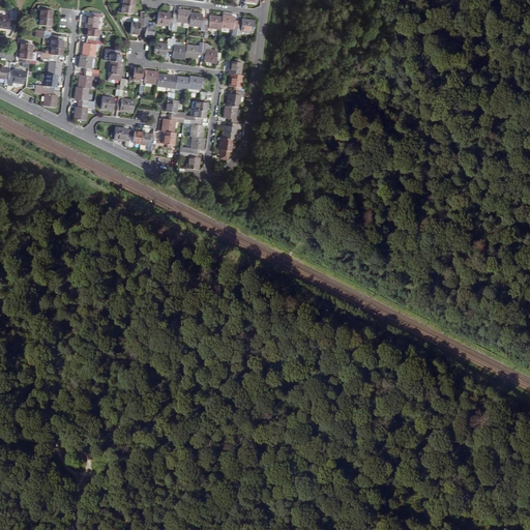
[(40,9),(39,17),(40,17),(52,19),(52,10),(51,10),(51,7),(38,5),(38,9),(40,9)]
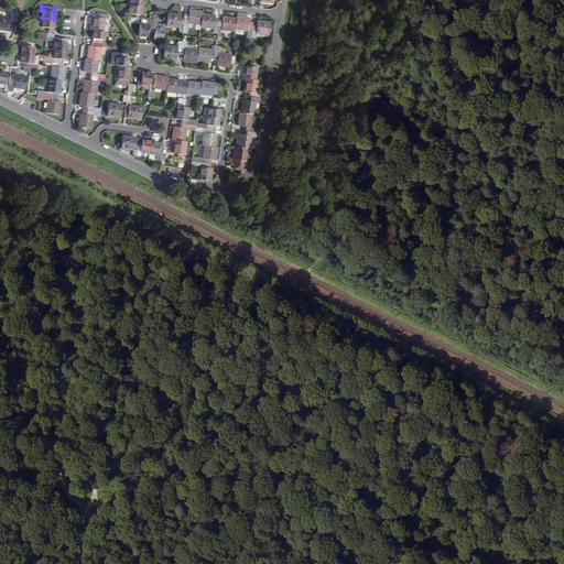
[(139,15),(141,15),(142,7),(130,6),(129,13),(136,14),(134,18),(139,18),(139,15)]
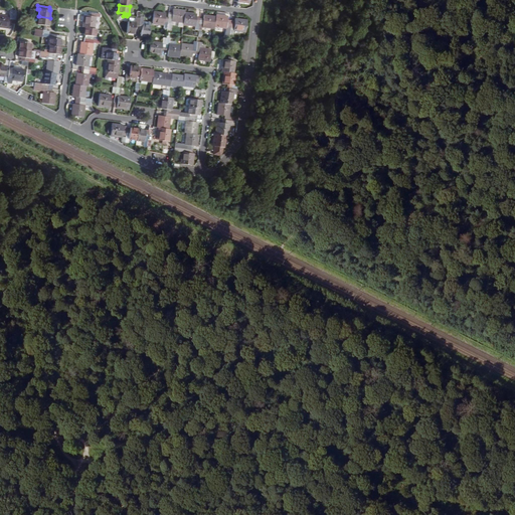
[(172,21),(183,23),(185,12),(185,11),(174,9),(172,21)]
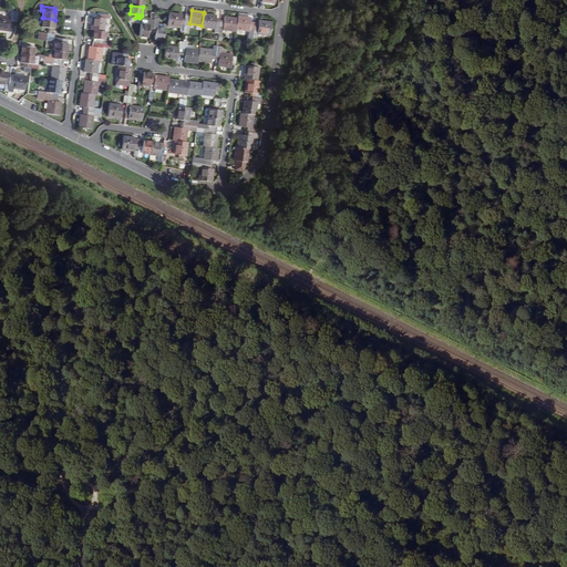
[(11,12),(10,18),(0,16),(0,29),(9,31),(10,24),(16,26),(18,13),(11,12)]
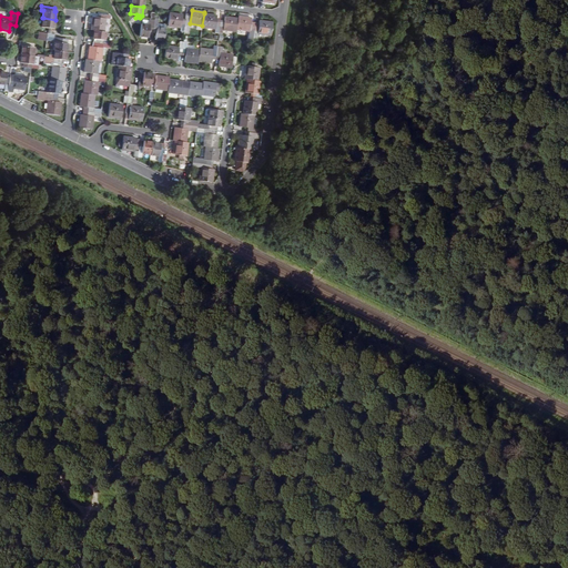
[(183,19),(183,14),(170,12),(168,26),(181,28),(181,31),(184,31),(185,24),(182,23),(183,19)]
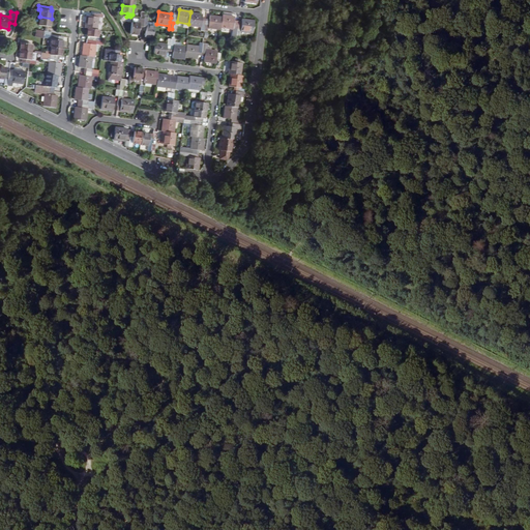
[(190,12),(188,24),(188,25),(202,27),(201,30),(204,30),(205,24),(201,23),(202,19),(202,15),(190,12)]
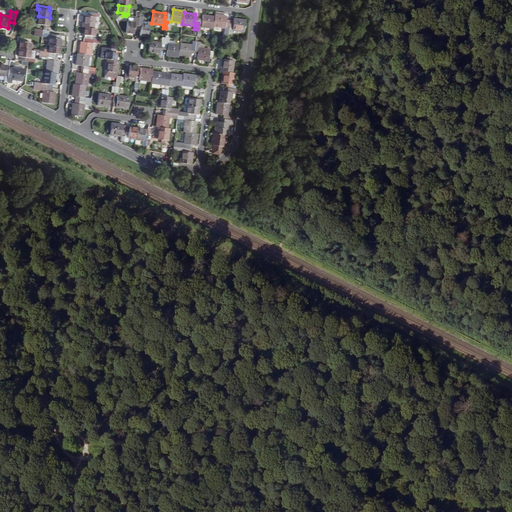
[(89,16),(84,15),(83,27),(86,27),(95,28),(96,17),(100,17),(101,14),(90,13),(89,16)]
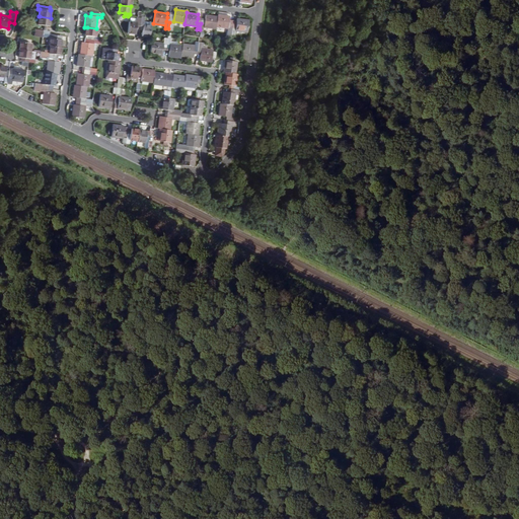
[(217,28),(217,26),(218,16),(206,15),(206,19),(205,24),(201,23),(200,29),(204,29),(204,26),(217,28)]
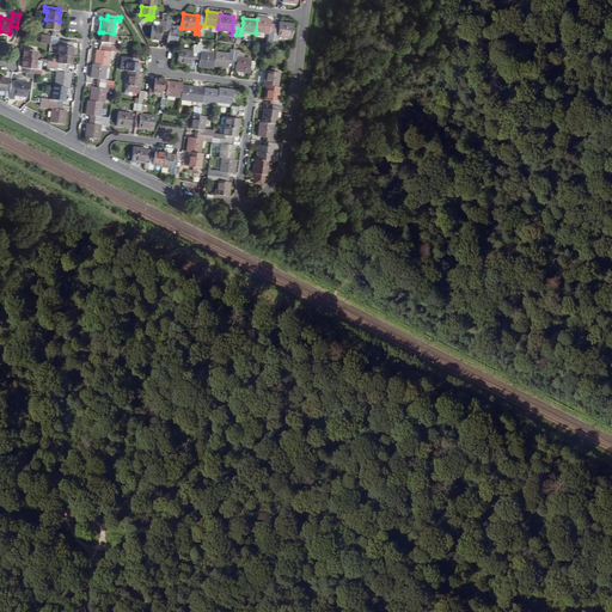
[(271,19),(257,18),(257,19),(256,31),(269,34),(268,47),(273,47),(273,41),(275,29),(275,28),(270,28),(271,19)]
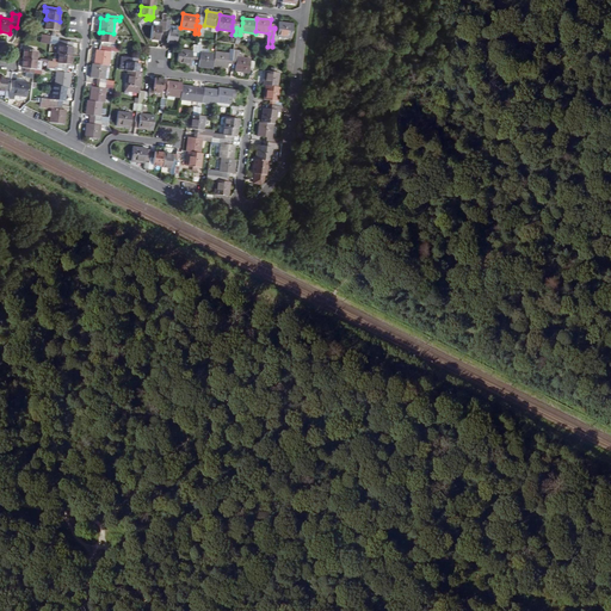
[(60,22),(47,19),(45,29),(59,31),(60,22)]
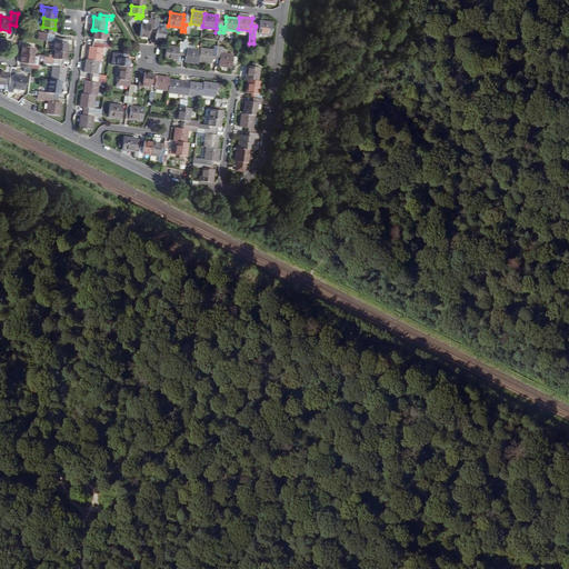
[(150,31),(150,27),(153,27),(155,28),(156,20),(151,20),(150,20),(149,25),(143,25),(142,25),(141,37),(149,38),(150,31)]
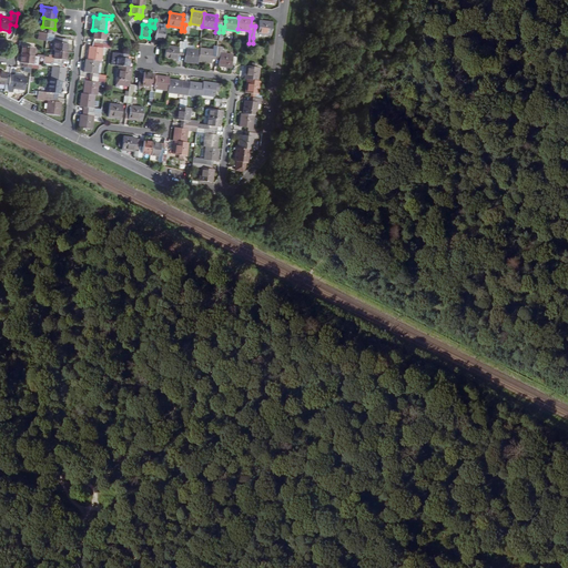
[(261,20),(260,28),(255,27),(253,38),(257,38),(257,31),(259,31),(259,33),(272,34),(273,22),(261,20)]
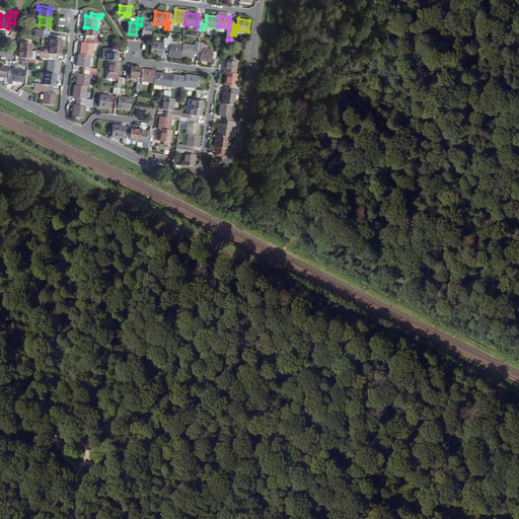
[(143,29),(143,36),(150,38),(151,32),(151,26),(144,25),(143,29)]
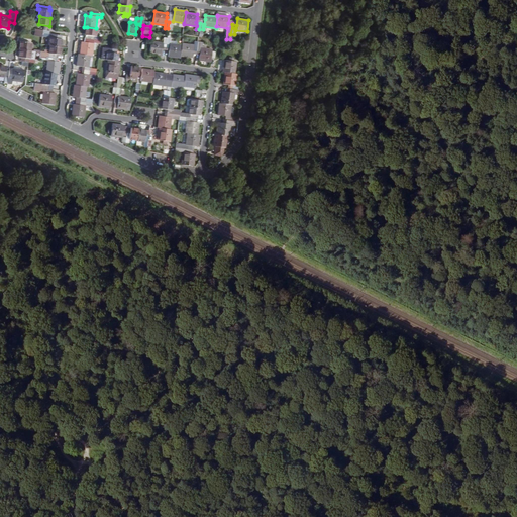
[(101,37),(97,36),(98,28),(96,28),(87,27),(85,38),(100,40),(101,37)]
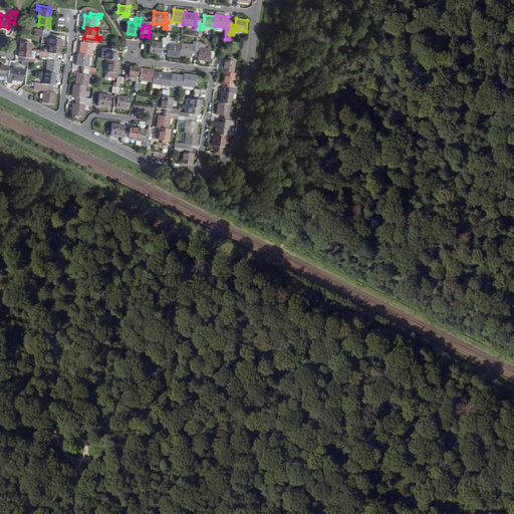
[(42,33),(43,29),(35,28),(34,35),(42,36),(42,33)]
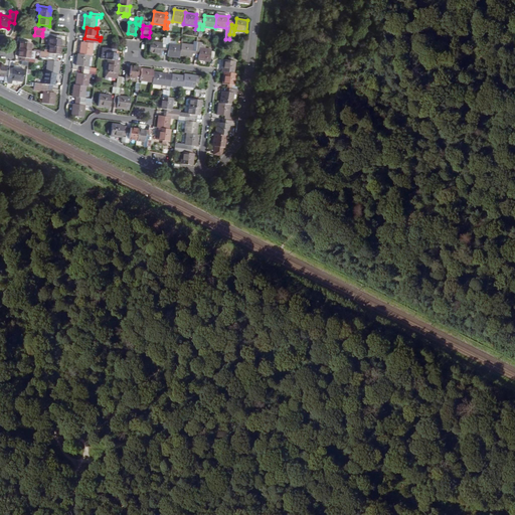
[(49,45),(50,45),(60,46),(61,39),(50,37),(49,45)]
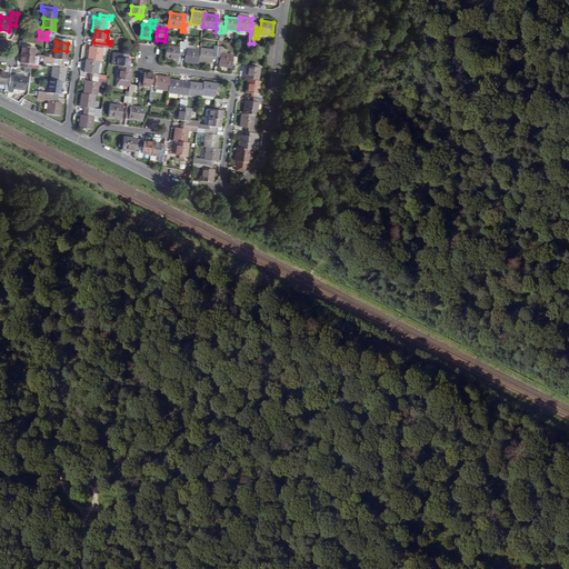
[(89,59),(100,61),(102,61),(103,48),(103,47),(110,48),(110,45),(93,42),(93,47),(90,47),(89,59)]
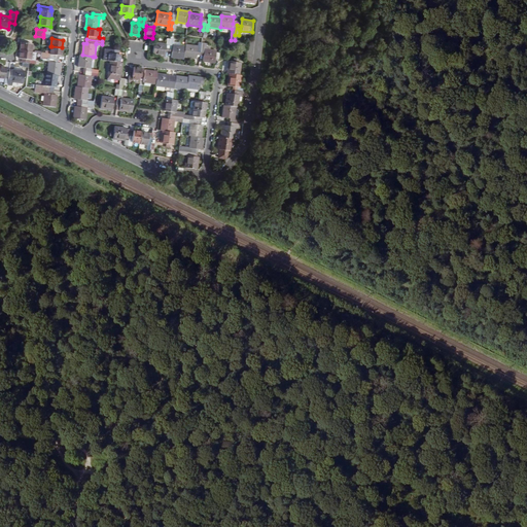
[(170,45),(171,39),(168,39),(167,44),(155,42),(153,55),(166,57),(167,50),(167,45),(170,45)]
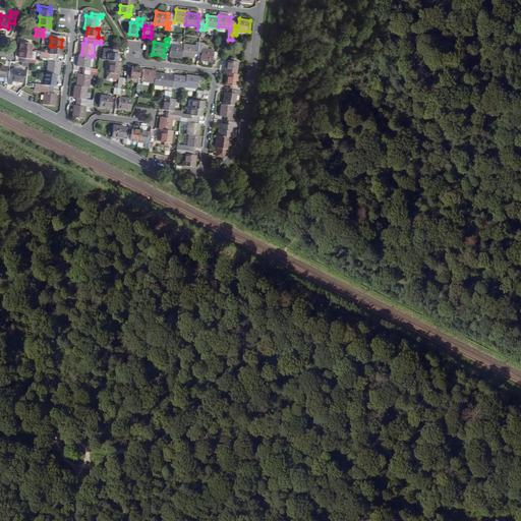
[(169,39),(168,45),(172,46),(171,51),(170,57),(182,58),(182,56),(184,46),(179,46),(179,42),(172,41),(172,39),(169,39)]
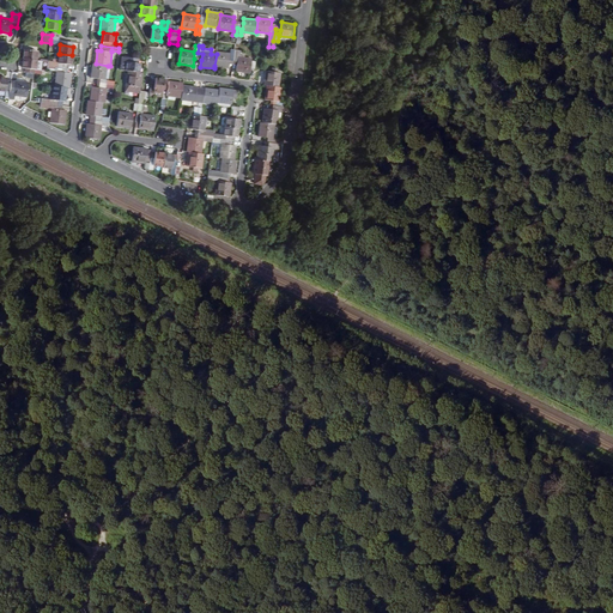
[(23,58),(24,58),(37,60),(38,50),(24,49),(23,58)]
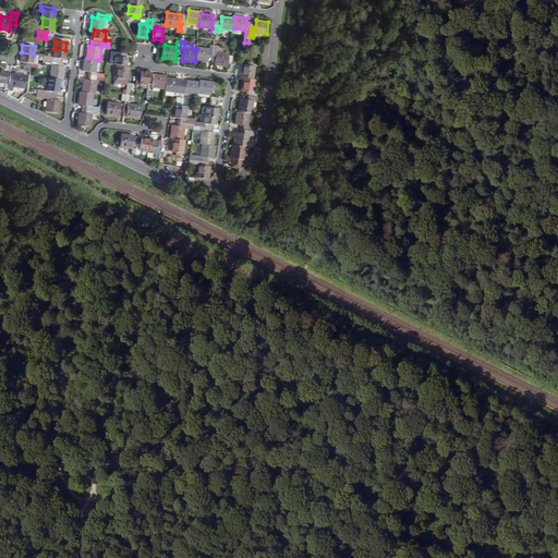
[(208,62),(209,58),(213,58),(214,46),(210,45),(210,49),(197,47),(197,49),(195,60),(208,62)]
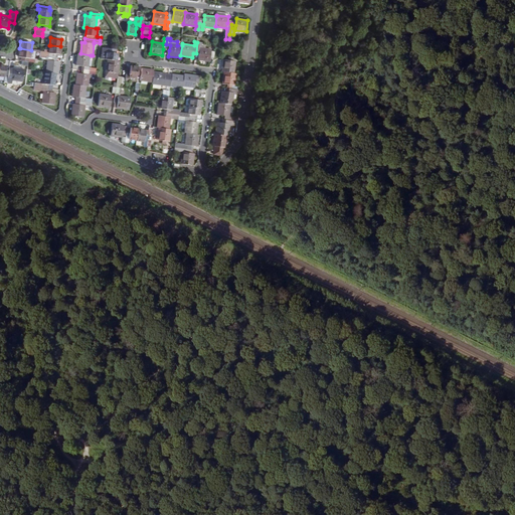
[(200,48),(201,42),(197,42),(196,53),(199,54),(198,59),(210,61),(211,57),(212,50),(212,49),(200,48)]
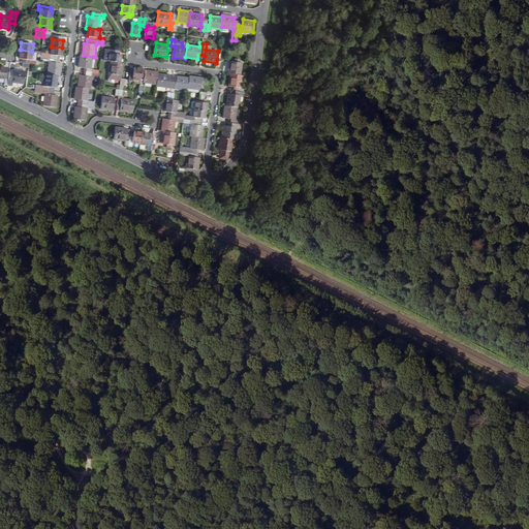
[(52,47),(51,55),(41,53),(41,57),(60,59),(60,56),(62,56),(63,48),(62,48),(52,47)]
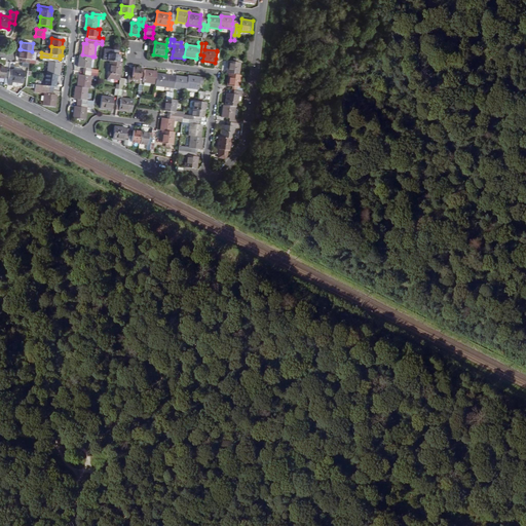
[(38,61),(31,60),(32,51),(21,49),(20,59),(23,59),(23,62),(30,63),(37,64),(38,61)]
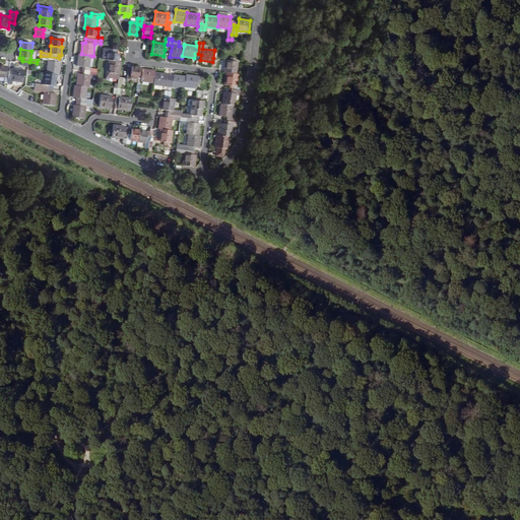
[(104,52),(108,53),(107,60),(110,60),(118,61),(119,54),(117,54),(118,50),(105,49),(104,52)]
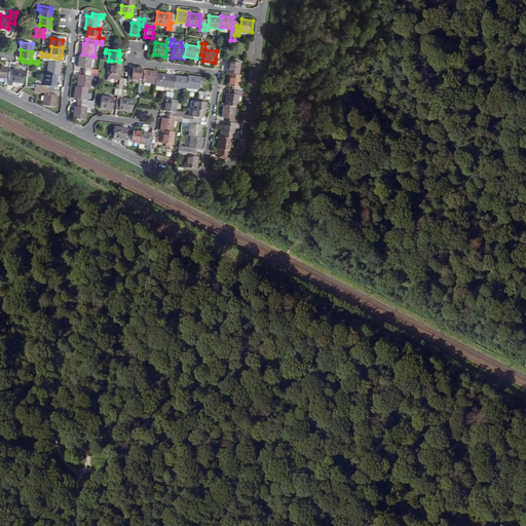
[(87,72),(98,73),(99,70),(92,69),(90,68),(92,57),(82,54),(80,54),(79,67),(84,68),(88,68),(87,72)]
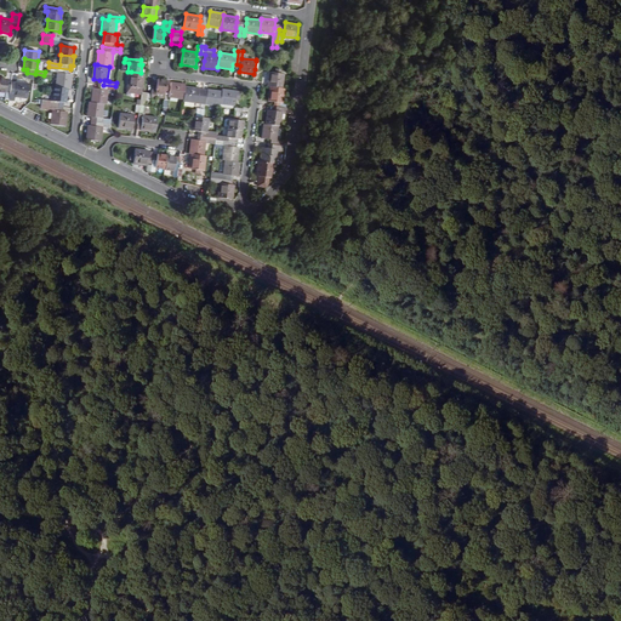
[(47,70),(58,72),(56,86),(69,89),(70,89),(73,74),(69,74),(70,69),(49,67),(47,70)]
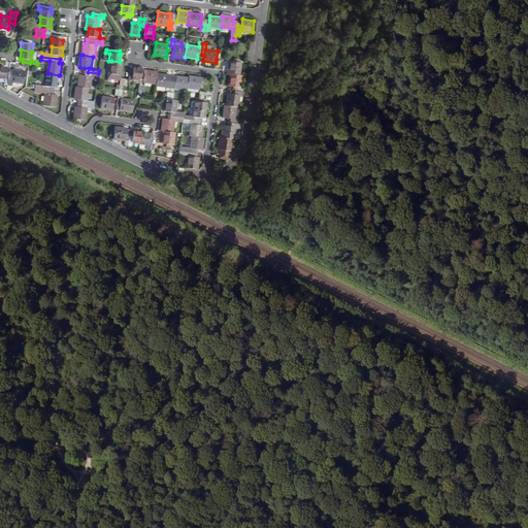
[(233,62),(229,61),(228,73),(230,73),(240,74),(241,63),(237,62),(238,59),(234,59),(233,62)]
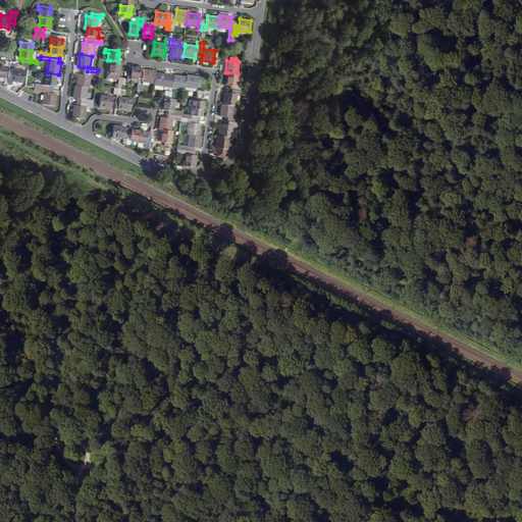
[(120,73),(121,62),(118,61),(110,60),(108,72),(120,73)]
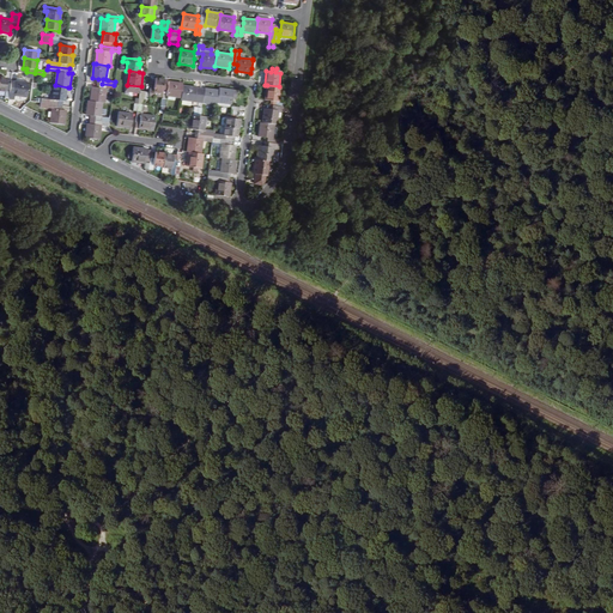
[(7,84),(8,78),(0,77),(0,90),(6,91),(6,98),(10,98),(11,91),(11,84),(7,84)]
